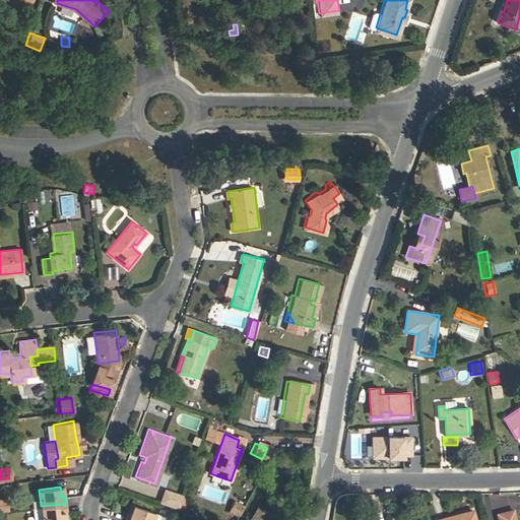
[(181,494),(164,488),(159,500),(177,506),(181,494)]
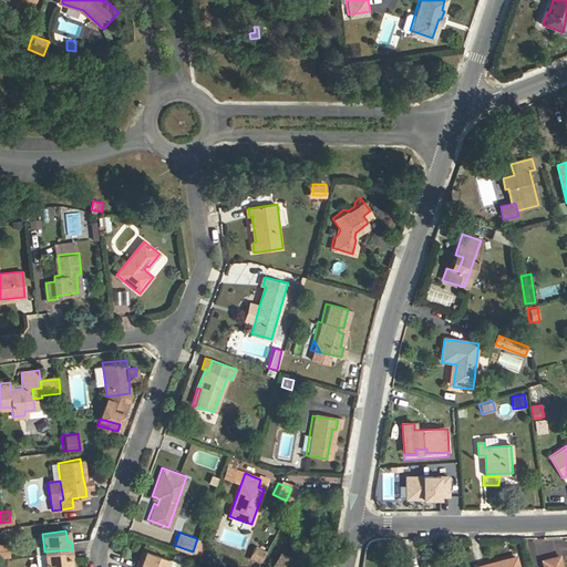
[(251,557),(257,559),(261,549),(256,546),(251,557)]
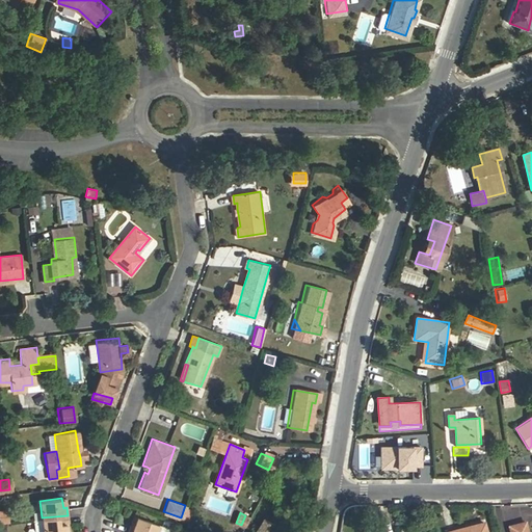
[(42,517),(42,531),(65,531),(64,524),(69,523),(68,515),(42,517)]
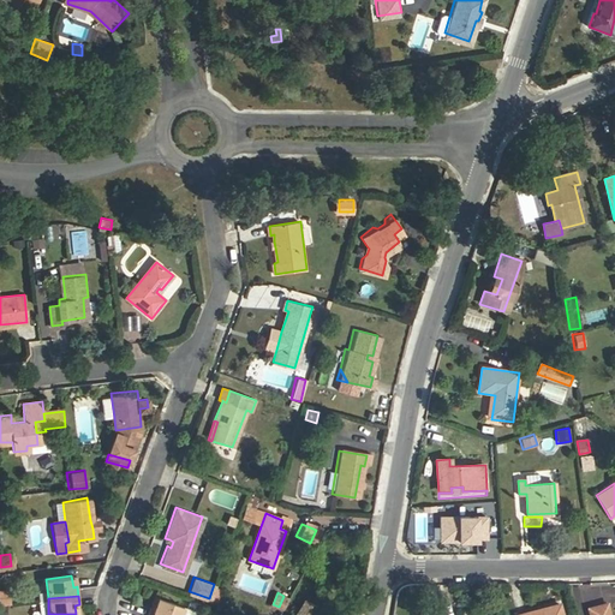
[(178,614),(183,605),(156,597),(153,609),(149,608),(147,614),(178,614)]
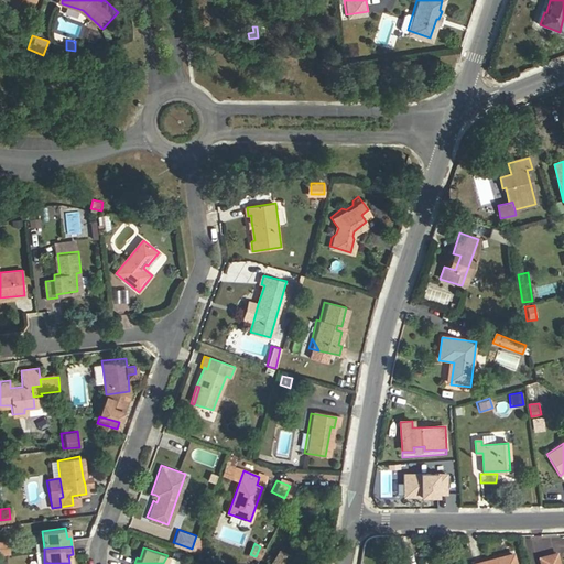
[(279,550),(271,562),(273,563),(284,563),(290,556),(279,550)]
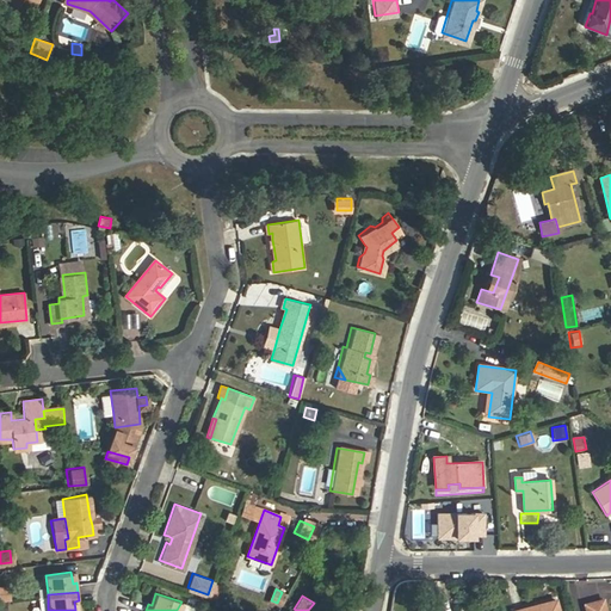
[(559,610),(556,600),(513,610),(559,610)]
